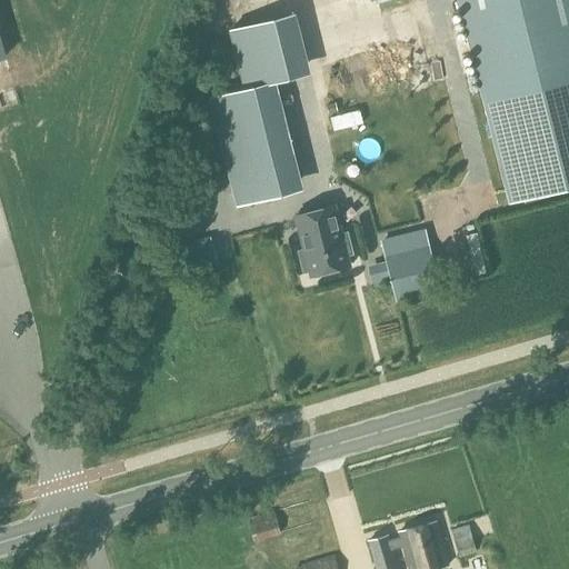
[(568,0),(458,0),(510,202),(568,187),(568,0)]
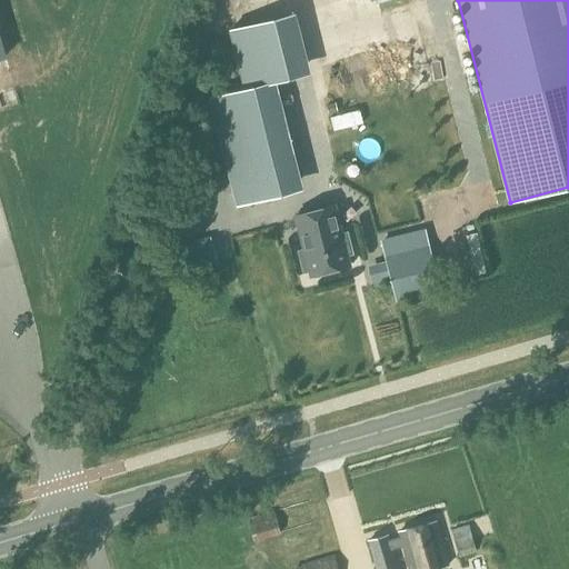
[(327,106),(329,115),(339,111),(336,102),(327,106)]
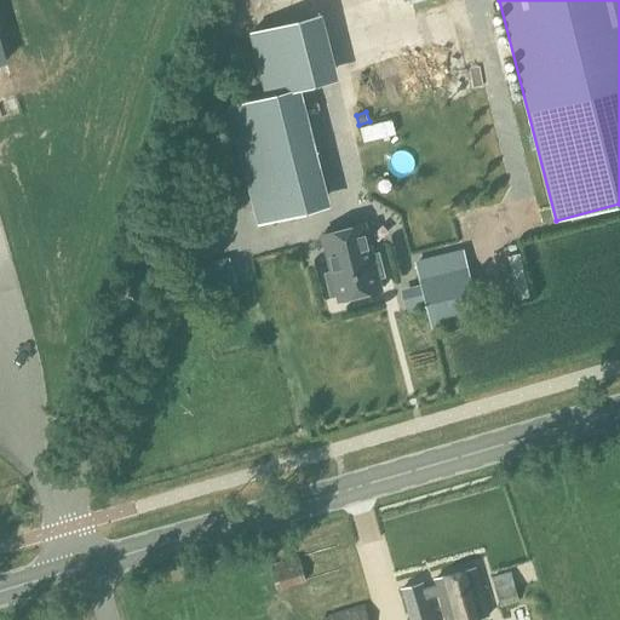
[(316,210),(302,155),(246,170),(259,224),(316,210)]
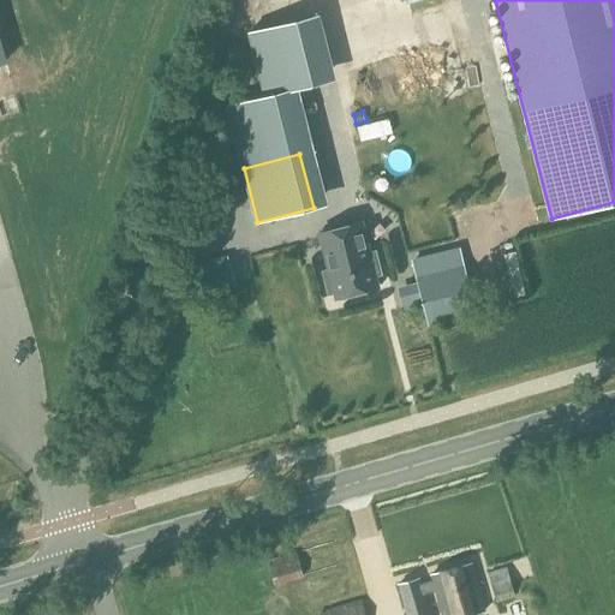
[(363,224),(320,236),(330,273),(326,274),(332,297),(336,296),(338,300),(381,288),(378,278),(384,275),(378,251),(371,254),(363,224)]
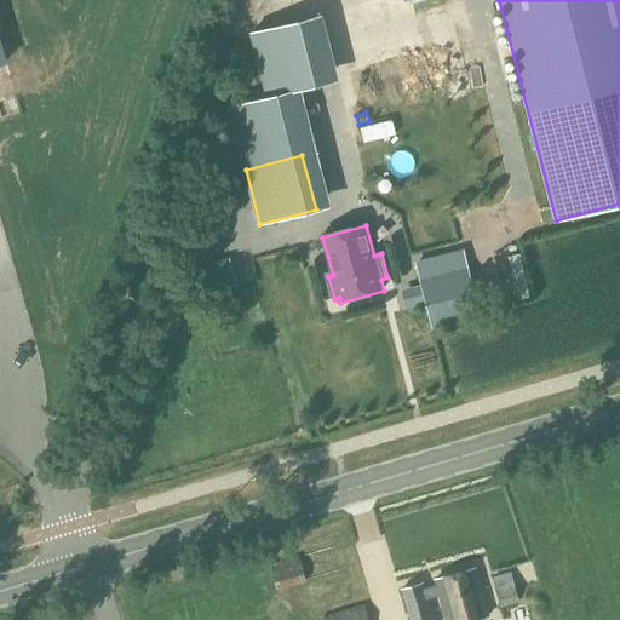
[(419,280),(432,331),(482,319),(469,268),(419,280)]
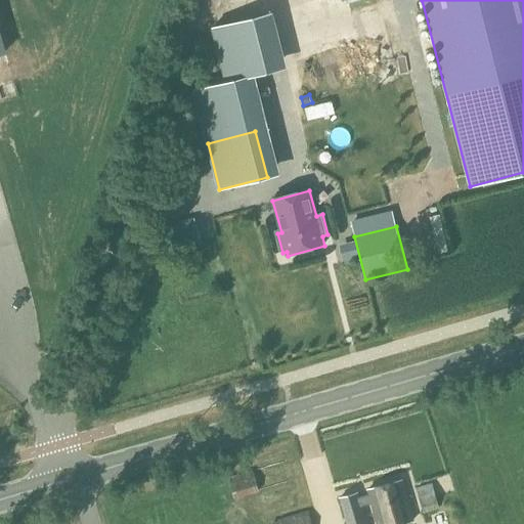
[(228,478),(234,499),(260,492),(253,471),(228,478)]
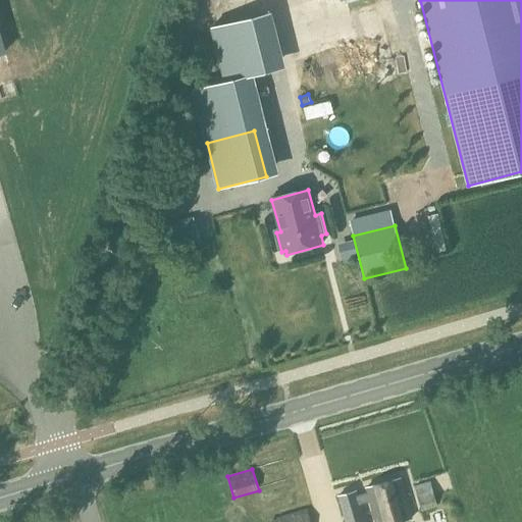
[(367,488),(375,521),(398,521),(412,518),(401,479),(367,488)]
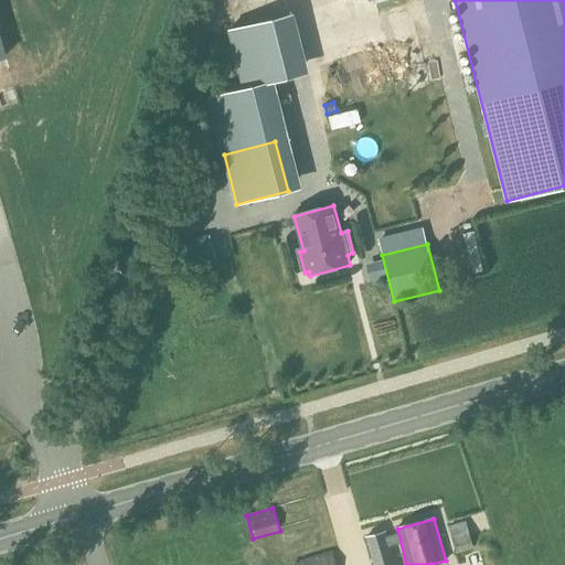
[(449,526),(456,554),(473,550),(466,522),(449,526)]
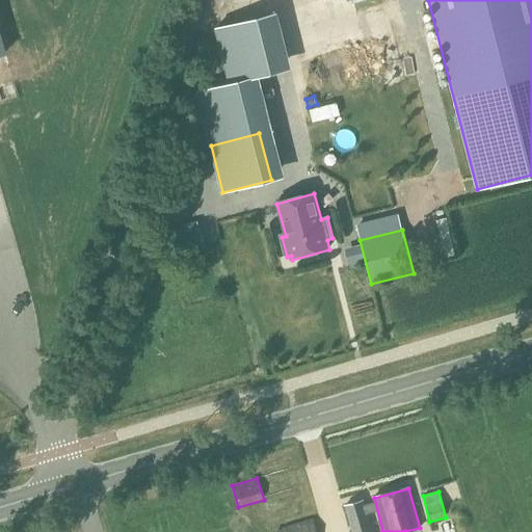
[(345,506),(351,531),(373,531),(364,500),(345,506)]
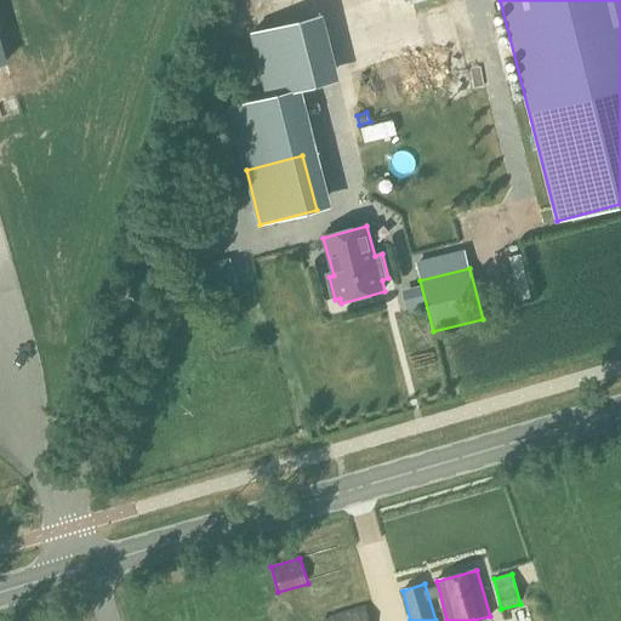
[(322,620),(370,620),(366,605),(322,620)]
